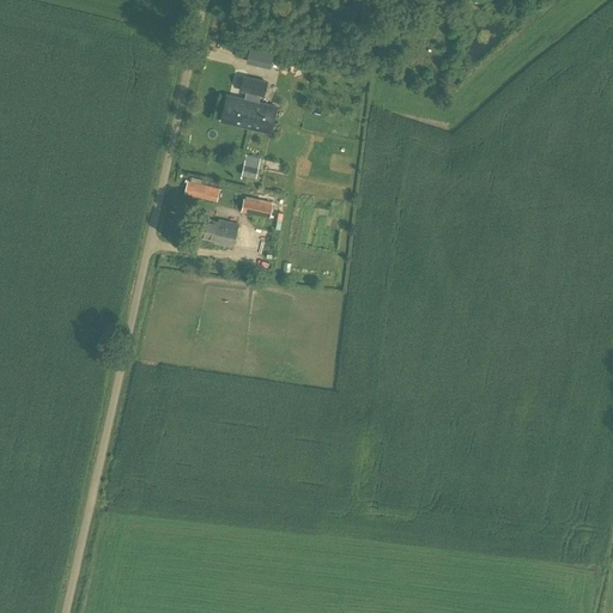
[(250,47),(247,61),(254,62),(256,48),(250,47)]
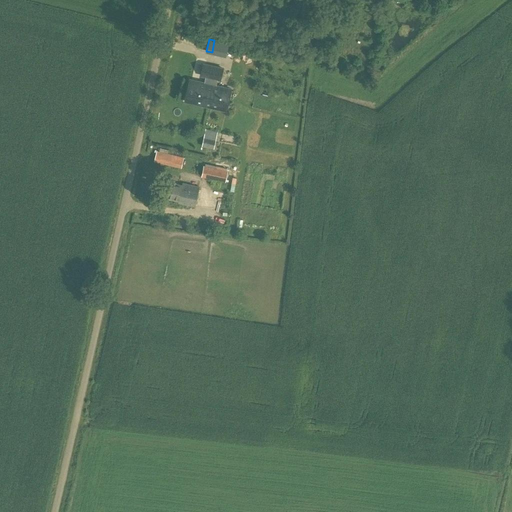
[(223,42),(221,54),(226,55),(229,43),(223,42)]
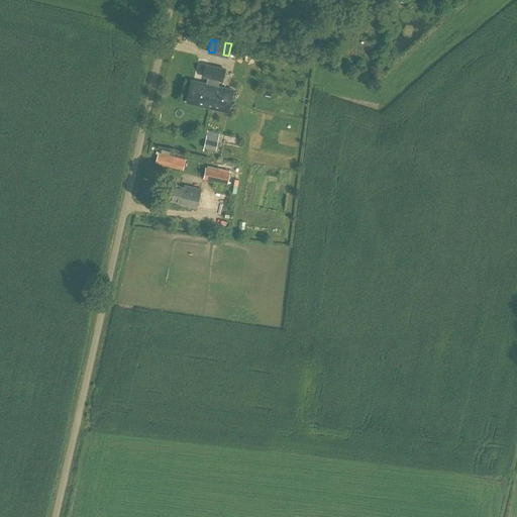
[(186,103),(206,108),(215,66),(205,64),(202,77),(207,79),(206,83),(194,80),(191,79),(186,103)]
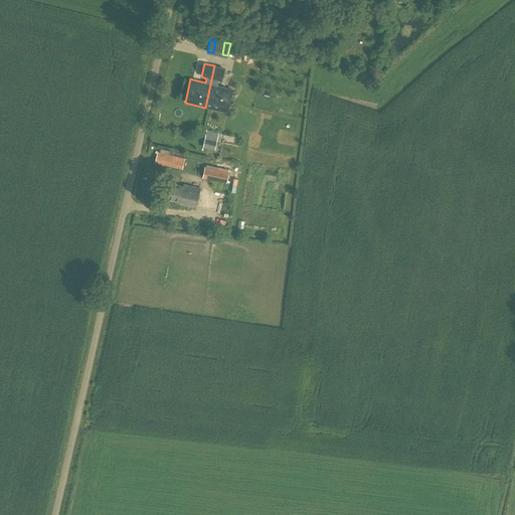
[(225,67),(214,65),(205,108),(228,113),(233,89),(228,88),(217,86),(218,80),(222,81),(225,67)]
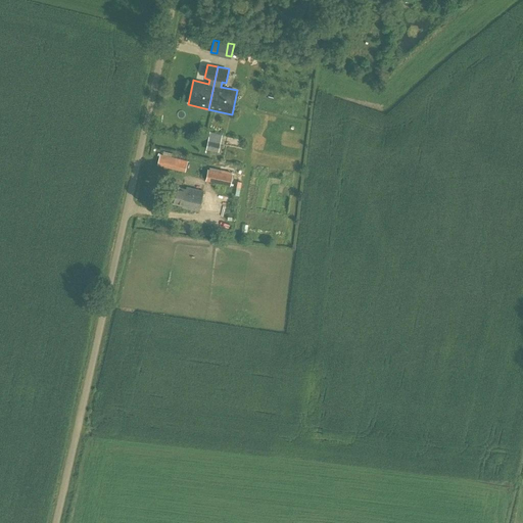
[(206,149),(219,152),(223,134),(209,132),(206,149)]
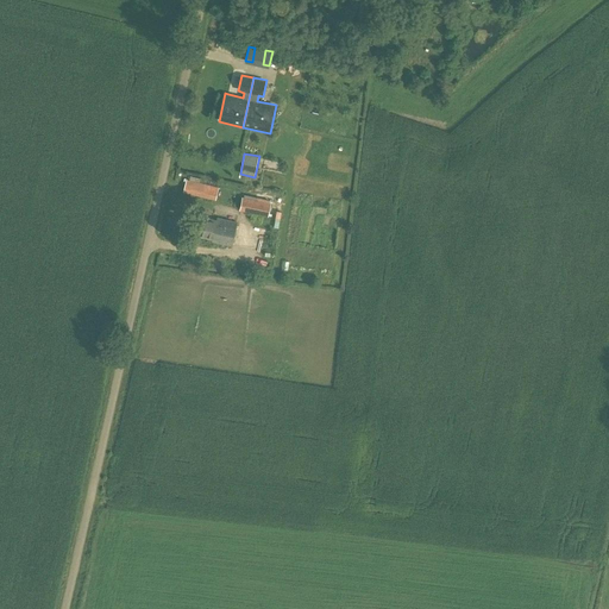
[(183,193),(217,200),(219,187),(187,179),(183,193)]
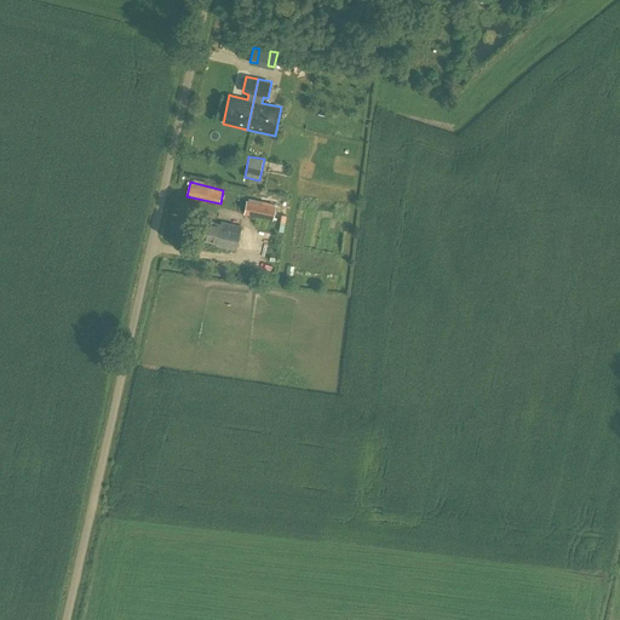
[(246,200),(244,213),(244,214),(273,220),(276,207),(246,200)]
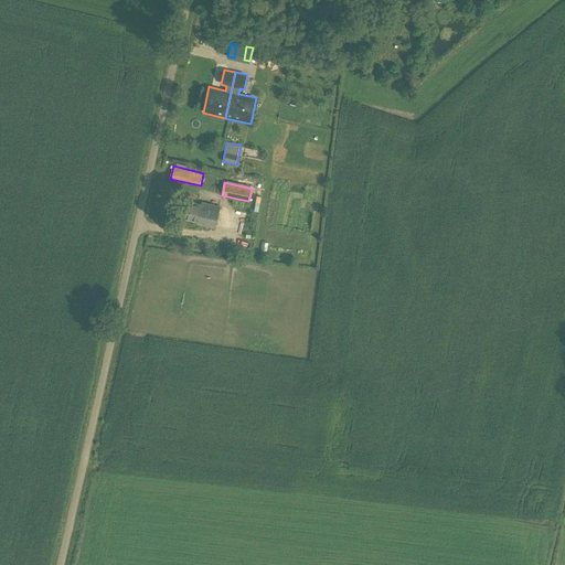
[(196,221),(196,223),(215,227),(220,206),(201,202),(200,204),(188,201),(183,219),(196,221)]
